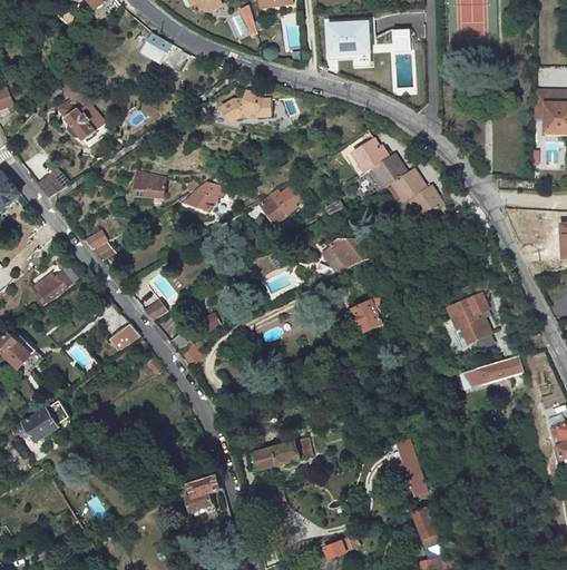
[(176,0),(179,5),(185,1),(188,8),(202,11),(215,6),(212,0),(176,0)]
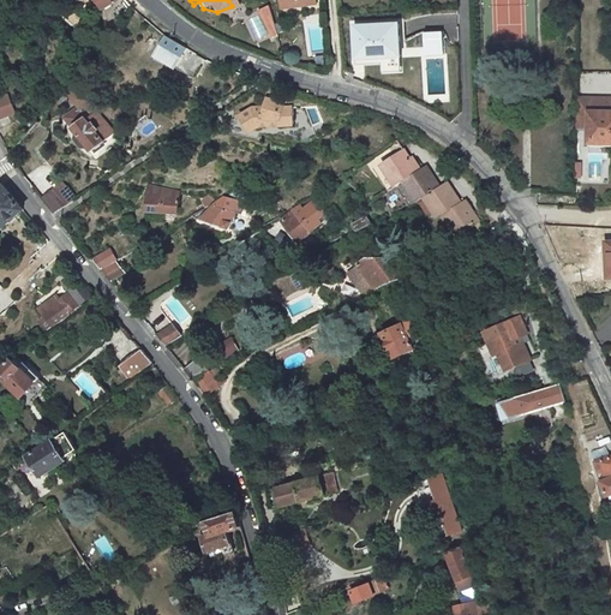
[(93,13),(61,4),(55,21),(87,30),(93,13)]
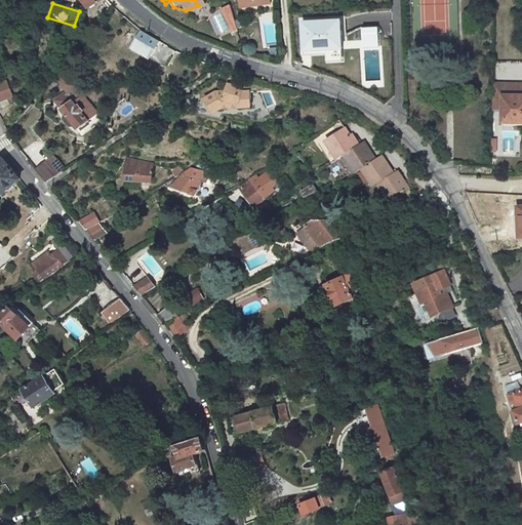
[(219,7),(228,32),(237,29),(229,4),(219,7)]
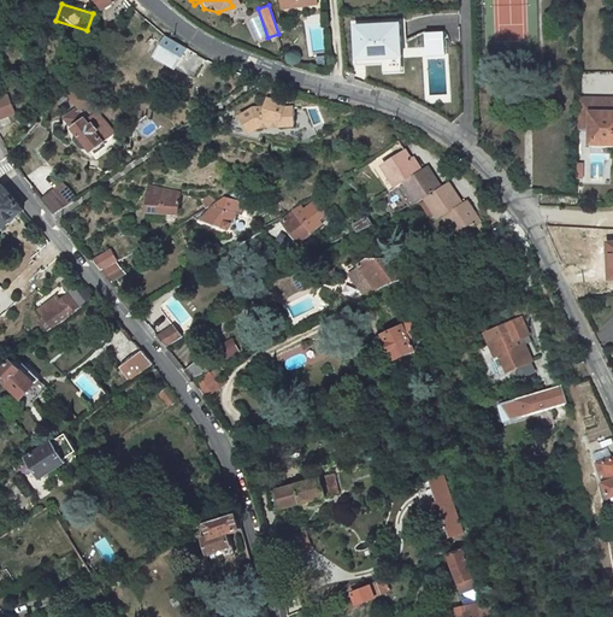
[(258,15),(247,18),(254,40),(265,36),(258,15)]
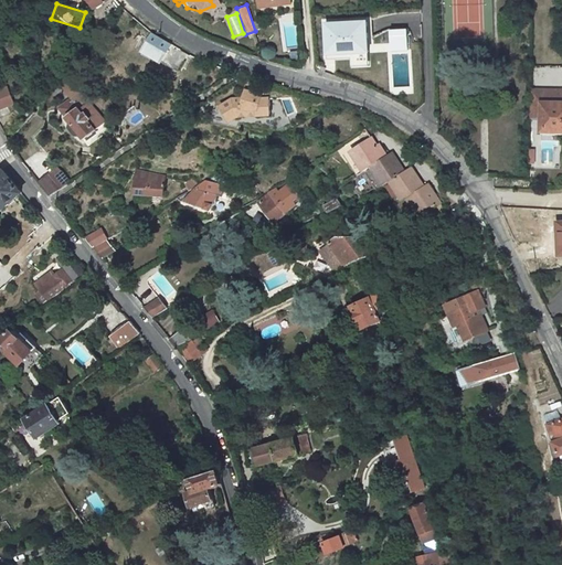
[(322,28),(325,57),(366,55),(364,25),(322,28)]
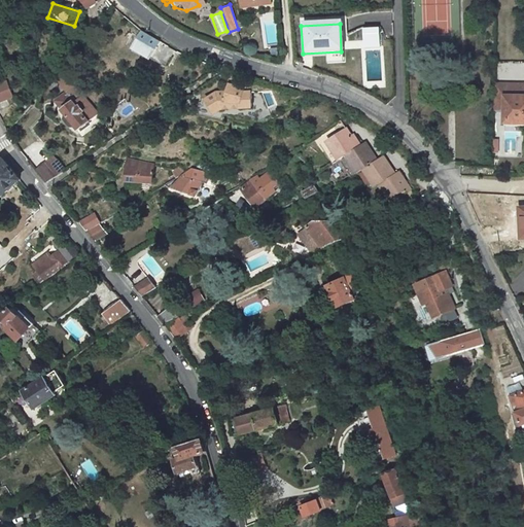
[(132,49),(168,68),(178,49),(141,31),(132,49)]
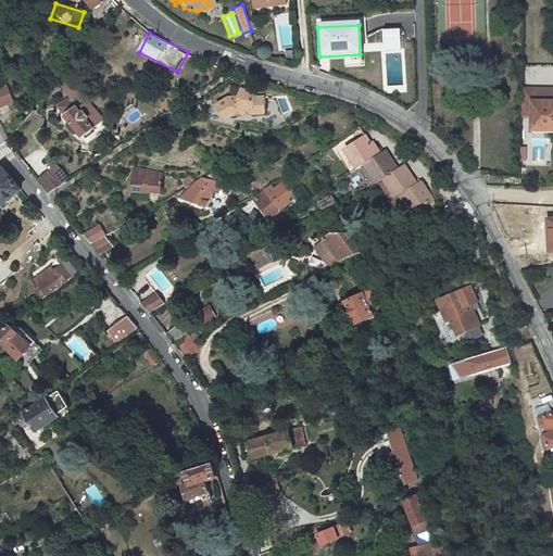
[(402,49),(401,34),(379,35),(380,50),(402,49)]
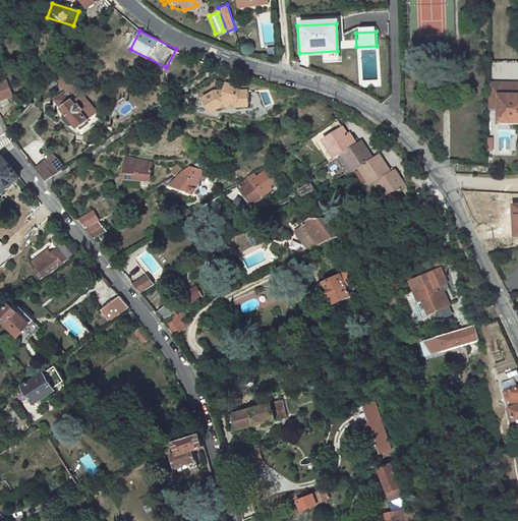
[(338,62),(337,51),(299,53),(299,57),(320,56),(320,63),(338,62)]
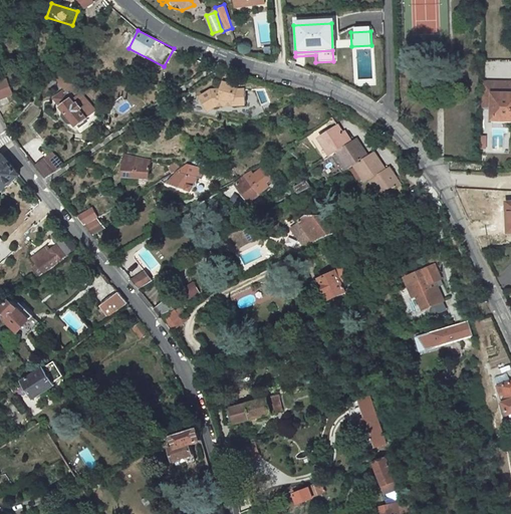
[(76,84),(63,69),(58,74),(71,88),(76,84)]
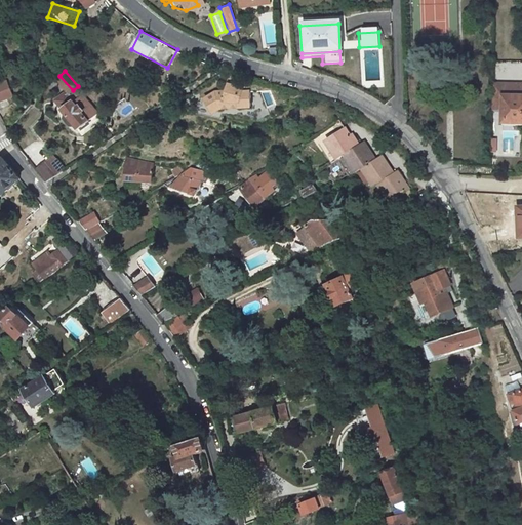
[(2,82),(0,83),(0,99),(8,96),(2,82)]
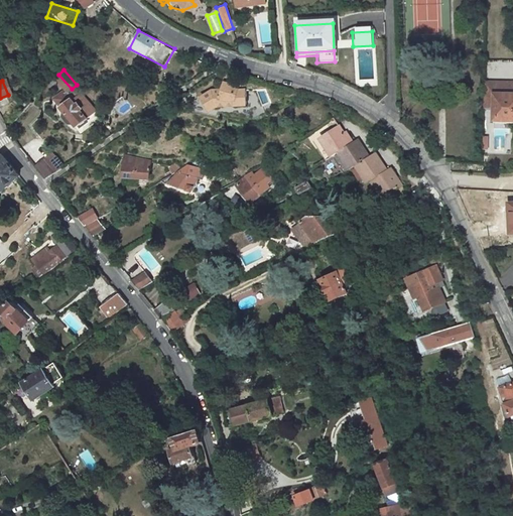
[(218,104),(246,102),(244,87),(236,87),(236,85),(229,85),(229,82),(222,81),(221,88),(212,89),(200,97),(210,111),(218,104)]
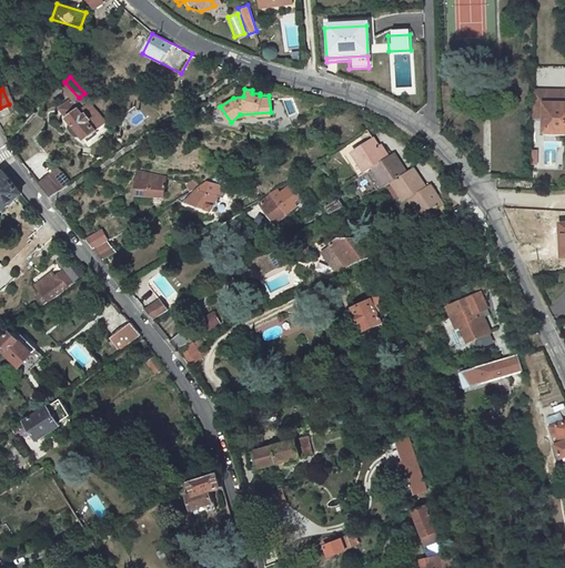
[(564,103),(564,94),(563,91),(530,91),(528,119),(540,119),(540,104),(564,103)]
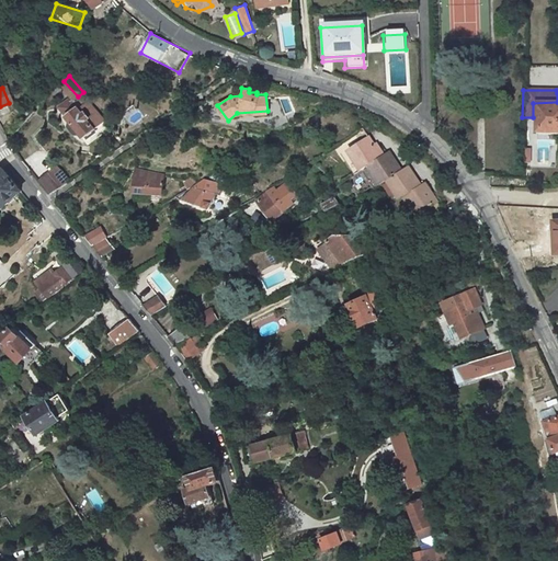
[(105,116),(83,92),(78,96),(59,113),(68,124),(67,126),(66,127),(70,134),(73,134),(76,133),(80,138),(91,129),(90,129),(105,116)]
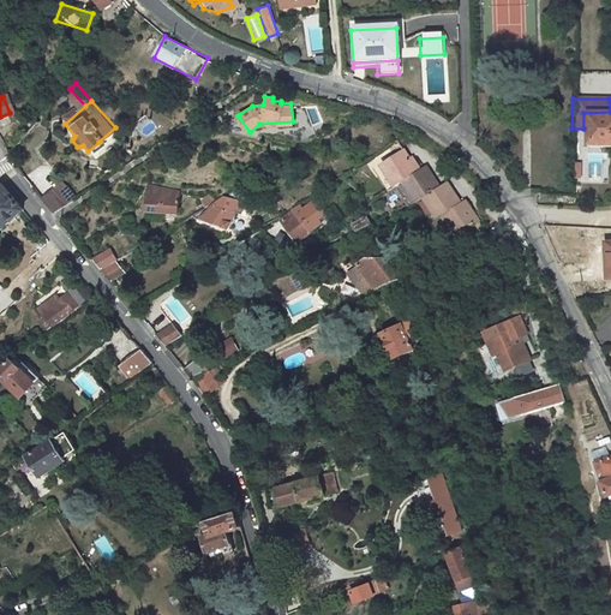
[(606,144),(610,144),(610,112),(583,113),(583,129),(583,141),(606,142),(606,144)]
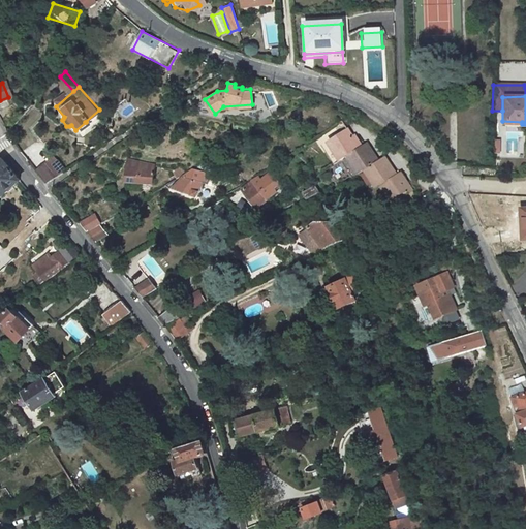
[(29,102),(25,98),(20,104),(24,109),(29,102)]
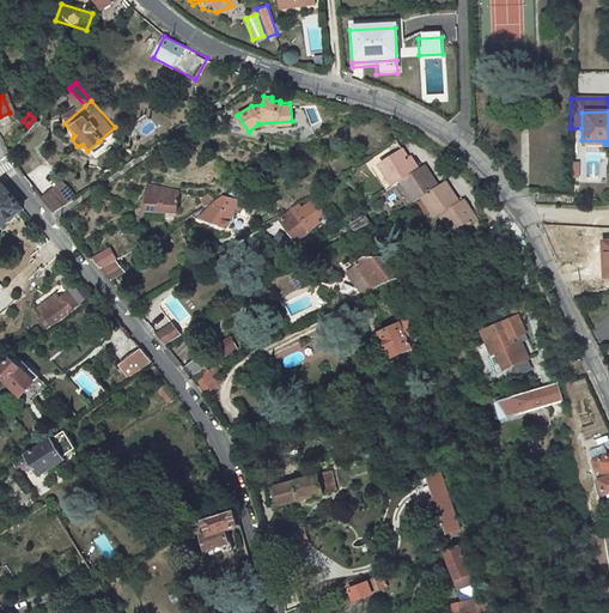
[(377,169),(390,190),(396,187),(414,175),(401,155),(377,169)]
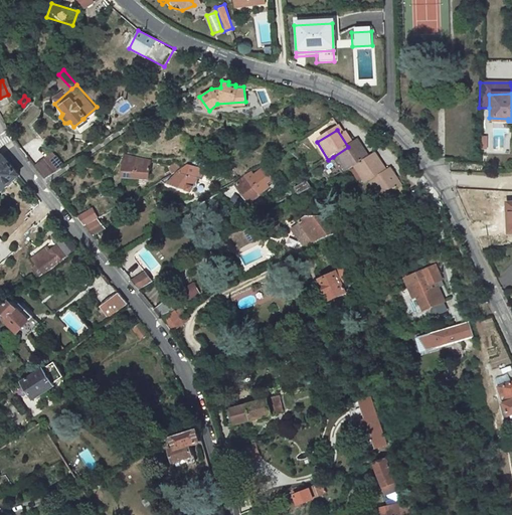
[(350,171),(363,163),(352,145),(348,147),(333,157),(343,175),(350,171)]
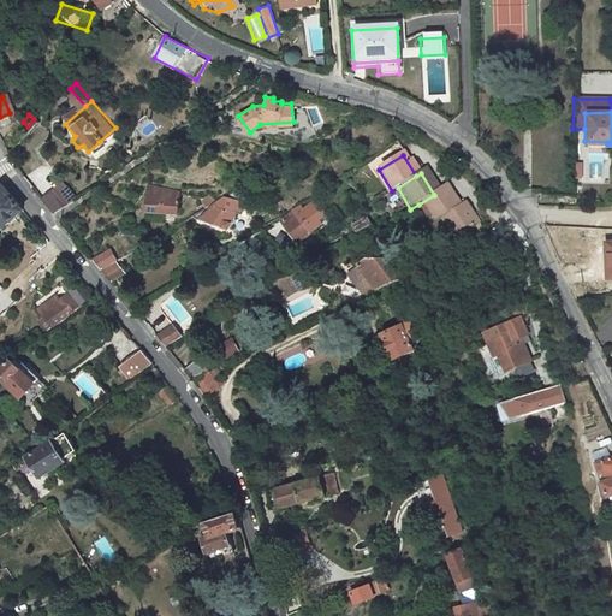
[(71,200),(58,183),(48,191),(60,207),(71,200)]
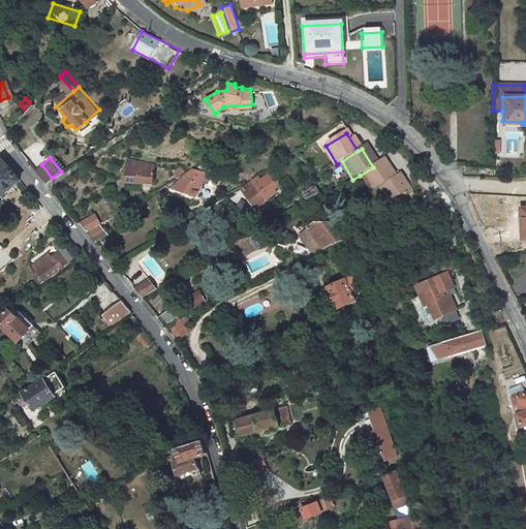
[(191,166),(206,172),(210,161),(204,158),(191,166)]
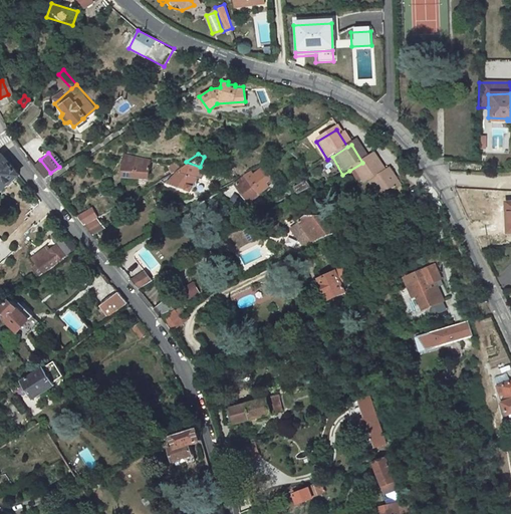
[(0,189),(16,175),(0,156),(0,189)]
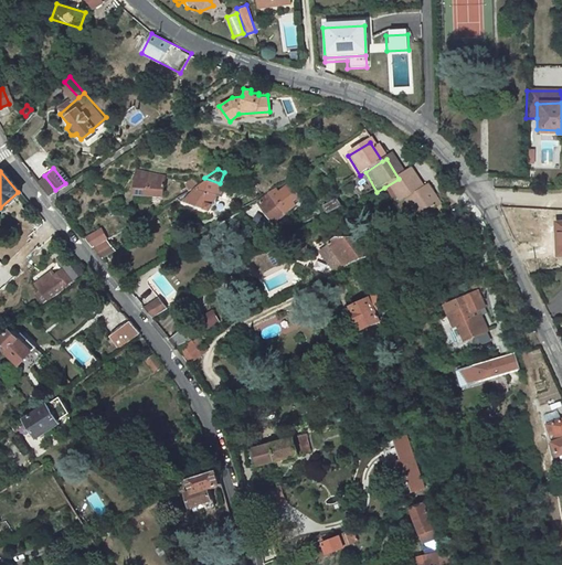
[(136,171),(134,192),(160,193),(162,173),(136,171)]
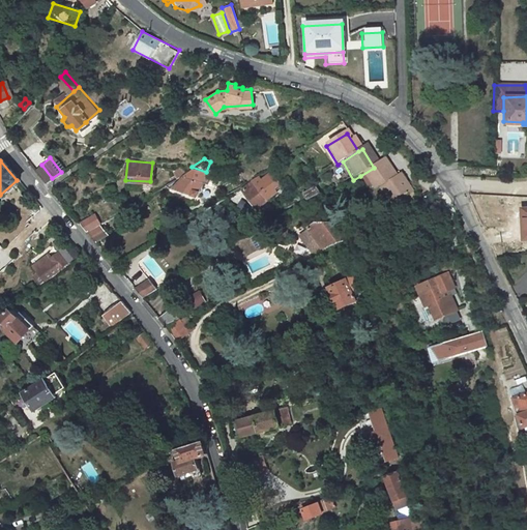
[(376,192),(391,182),(380,164),(374,168),(360,176),(372,194),(376,192)]
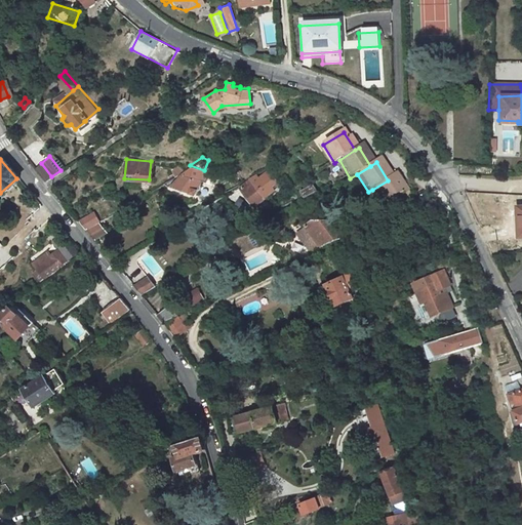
[(42,183),(51,176),(41,163),(32,170),(42,183)]
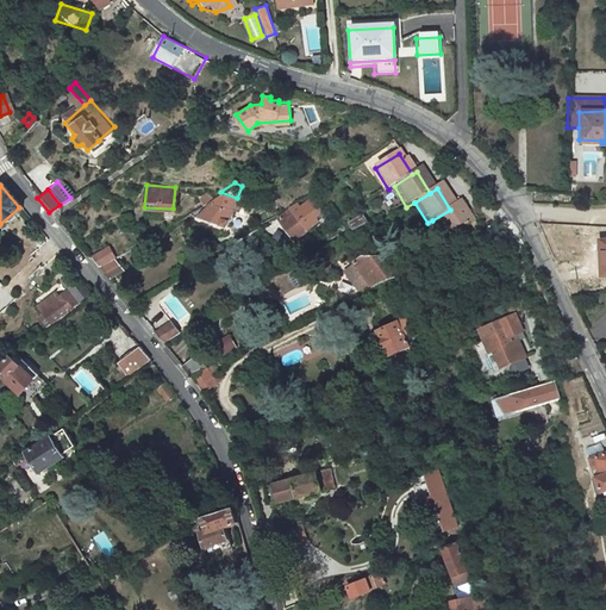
[(199,215),(223,225),(231,205),(235,206),(237,201),(216,194),(191,210),(192,215),(199,215)]
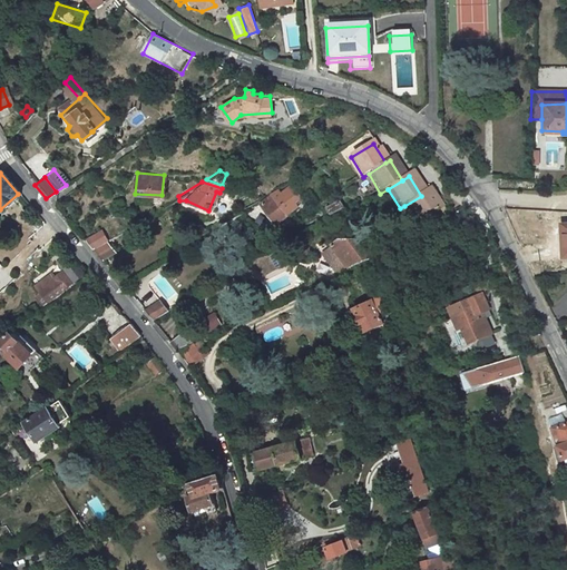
[(286,213),(300,200),(287,185),(277,194),(274,189),(255,200),(275,224),(287,214),(286,213)]
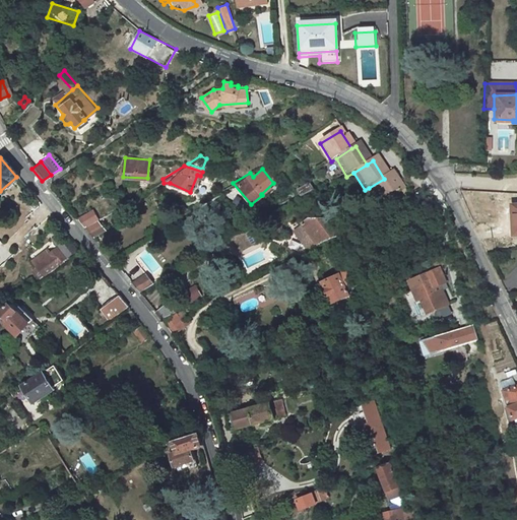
[(369,188),(379,206),(399,194),(388,177),(384,179),(369,188)]
